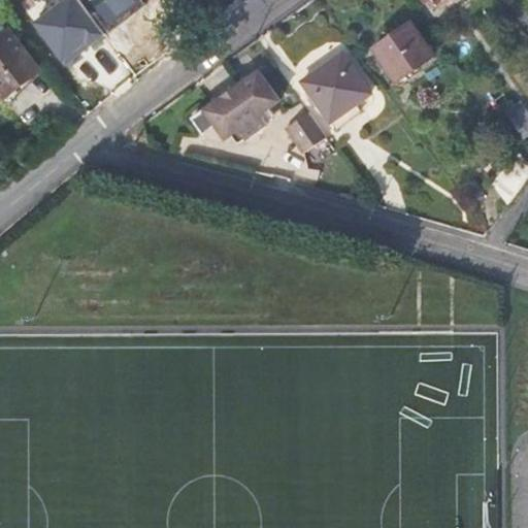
[(63,0),(36,18),(66,64),(108,36),(84,0),(63,0)]
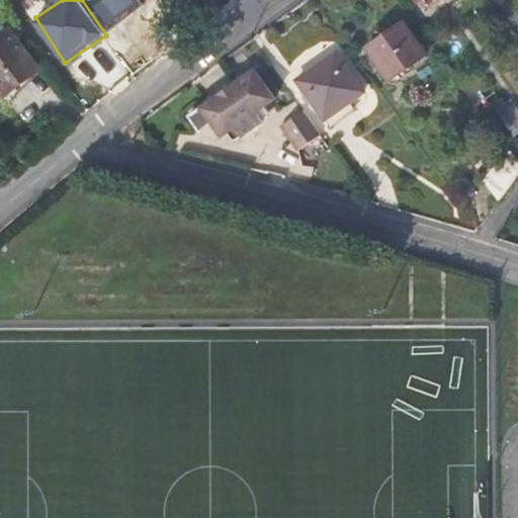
[(141,0),(97,0),(95,2),(111,23),(142,0),(141,0)]
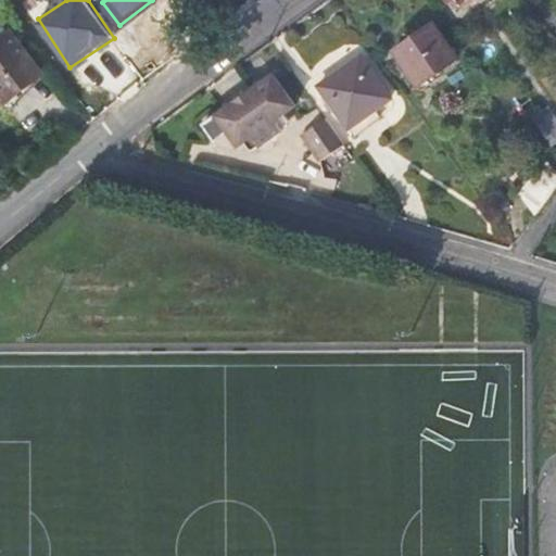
[(474,0),(442,0),(454,15),(474,0)]
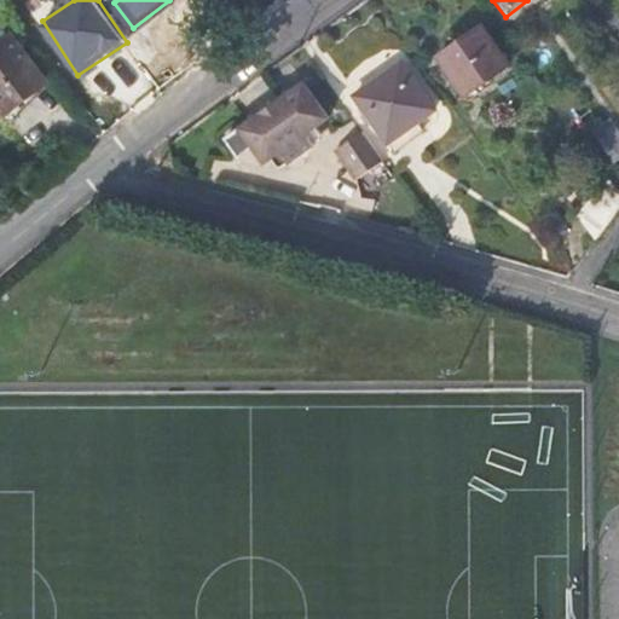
[(479,32),(440,59),(466,97),(504,68),(479,32)]
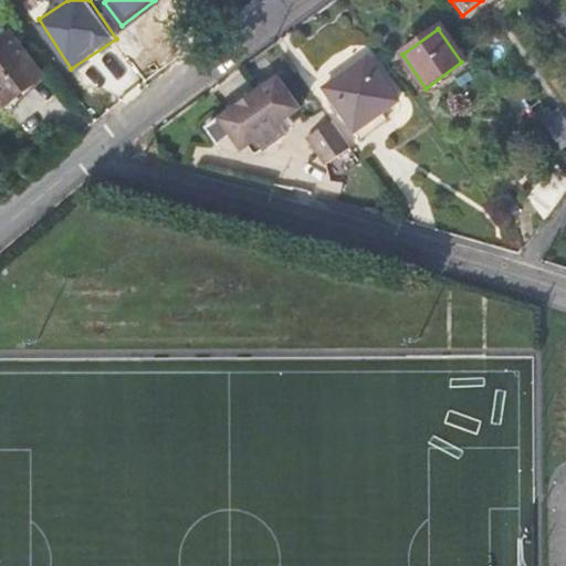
[(0,43),(0,96),(6,104),(40,80),(9,37),(0,43)]
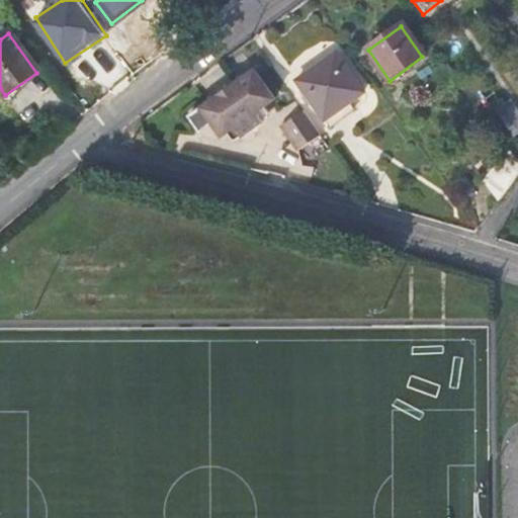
[(335,55),(296,82),(324,121),(362,94),(335,55)]
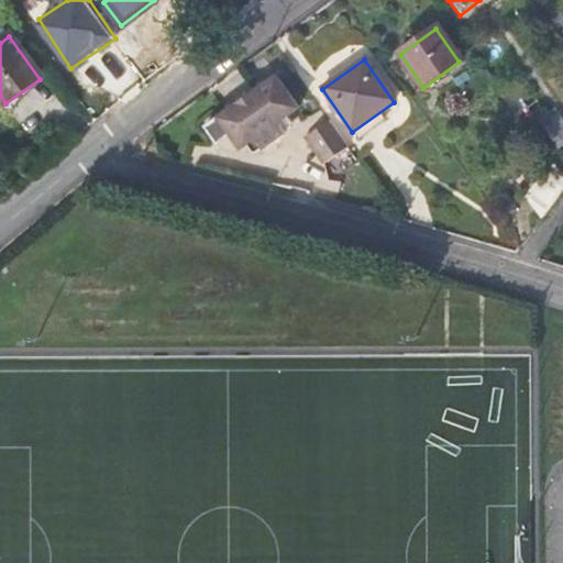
[(275,78),(205,130),(217,146),(229,138),(240,152),(254,141),(262,151),(286,133),(278,123),(298,109),(275,78)]
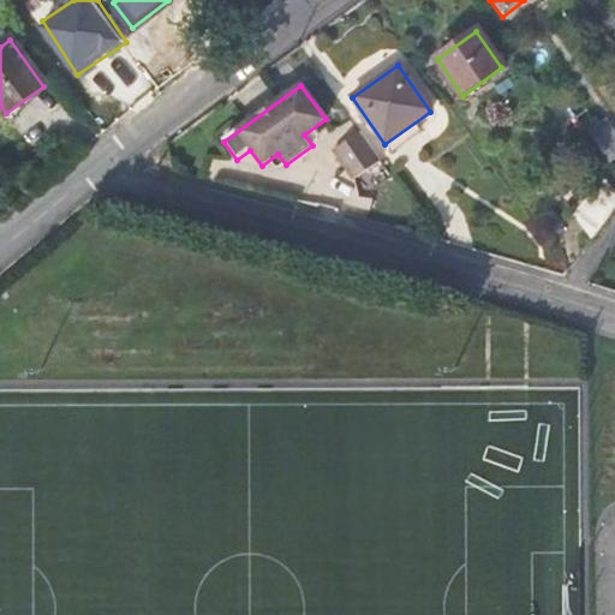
[(614,136),(603,119),(586,131),(609,162),(614,157),(614,136)]
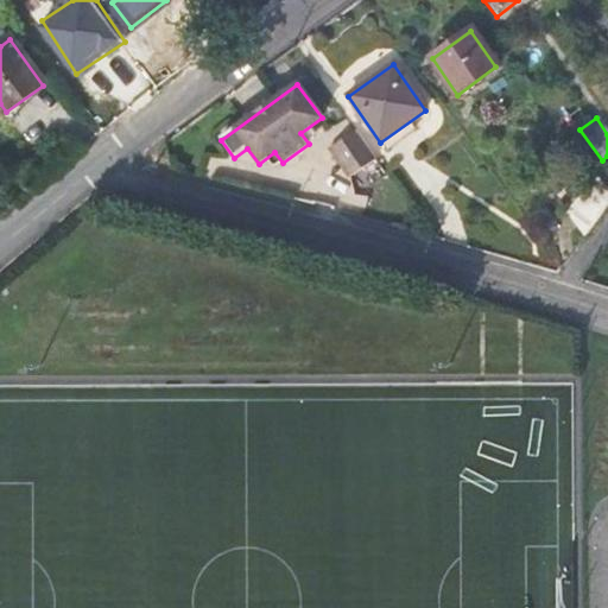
[(374,162),(354,132),(327,152),(348,181),(374,162)]
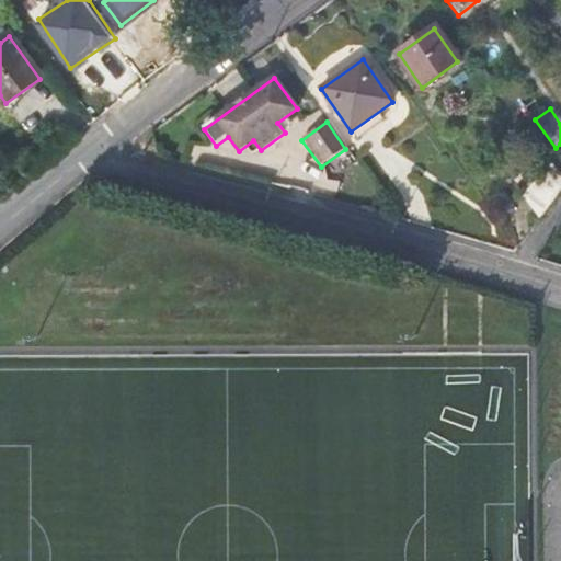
[(519,197),(539,219),(558,193),(560,189),(560,179),(547,160),(519,197)]
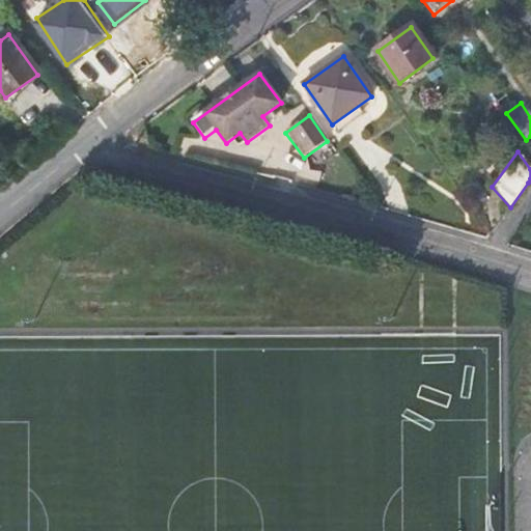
All buildings are outlined.
